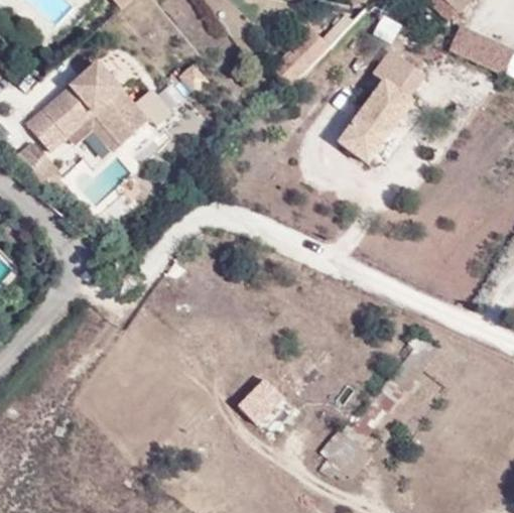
[(113,0),(123,10),(134,0),(113,0)]
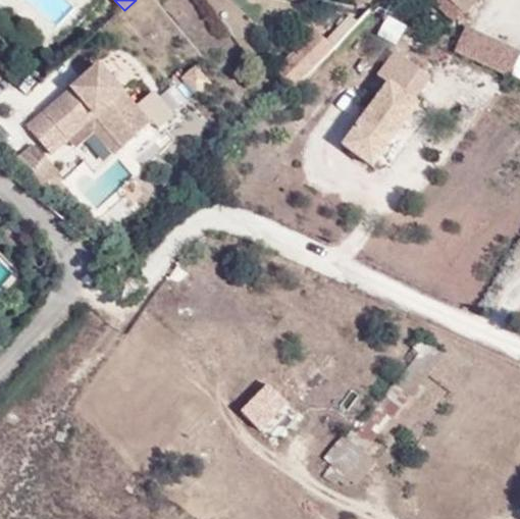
[(429,0),(453,22),(473,0),(429,0)]
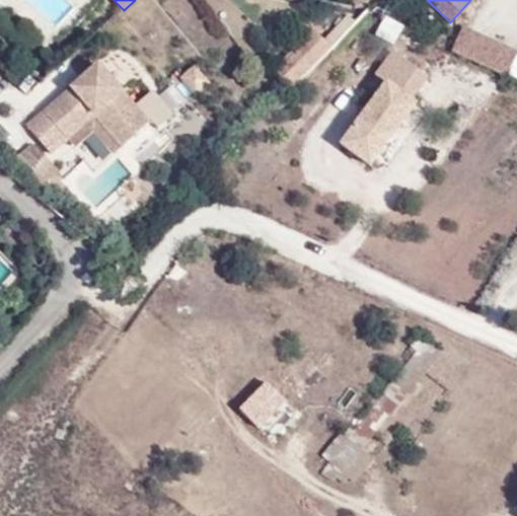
[(271,65),(291,82),(328,39),(308,21),(271,65)]
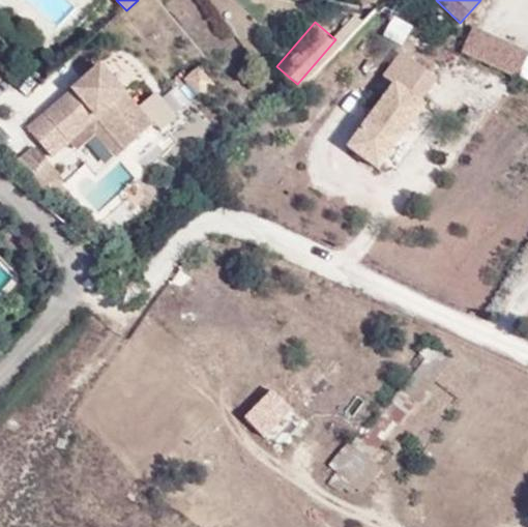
[(527,53),(472,28),(462,54),(482,63),(517,79),(527,53)]
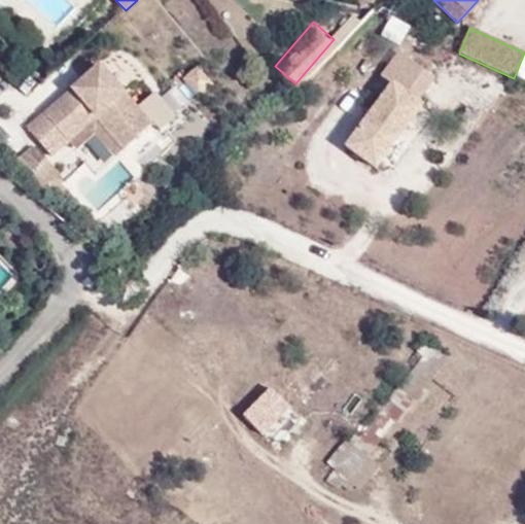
[(343,143),(370,163),(416,103),(411,99),(427,76),(396,53),(381,72),(391,80),(343,143)]
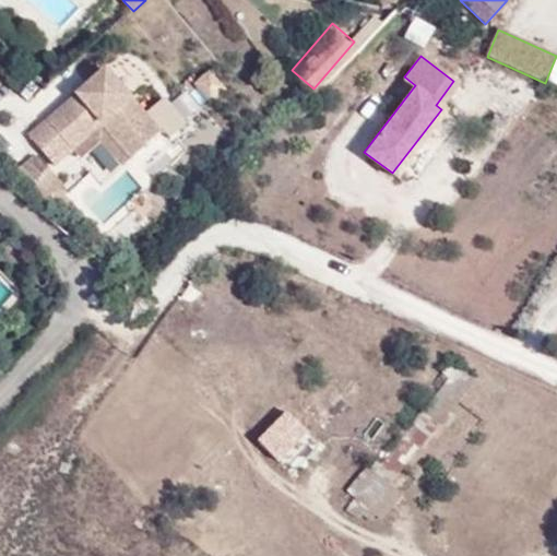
[(150,137),(157,129),(130,97),(103,66),(27,133),(52,162),(72,145),(80,154),(98,137),(120,162),(129,154),(150,137)]
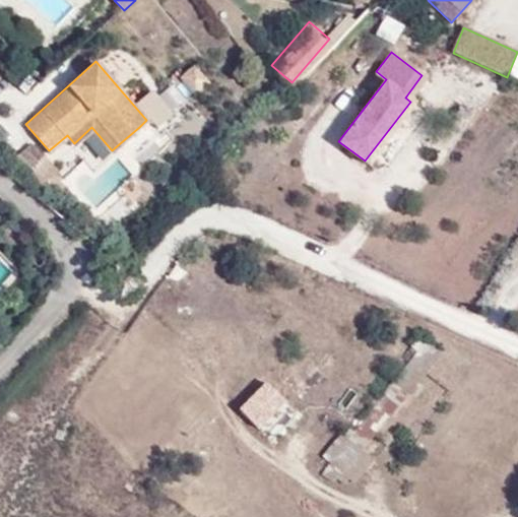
[(31,79),(21,70),(11,80),(22,90),(31,79)]
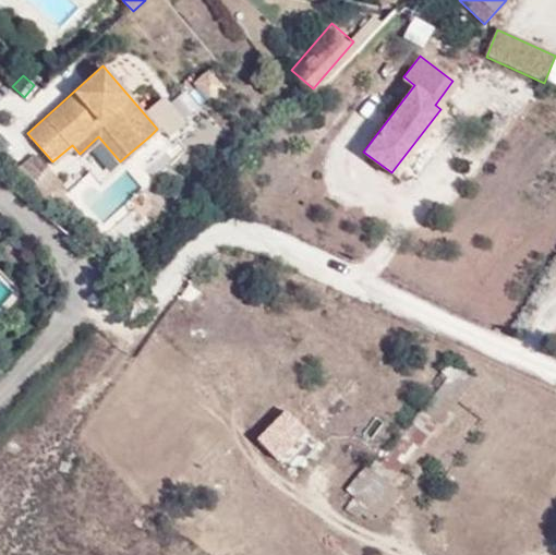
[(197,136),(148,80),(130,97),(157,129),(149,136),(160,151),(170,160),(197,136)]
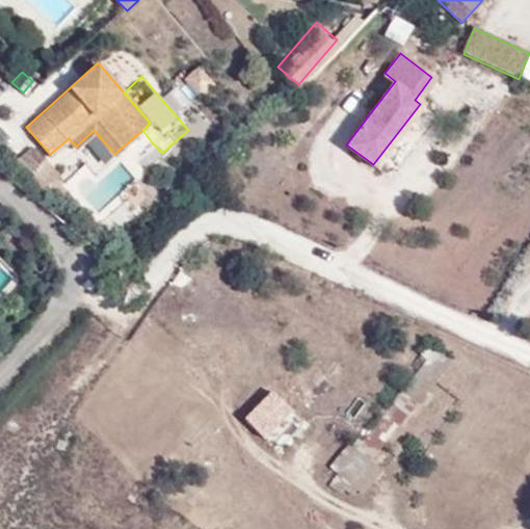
[(123,147),(134,159),(153,143),(142,130),(123,147)]
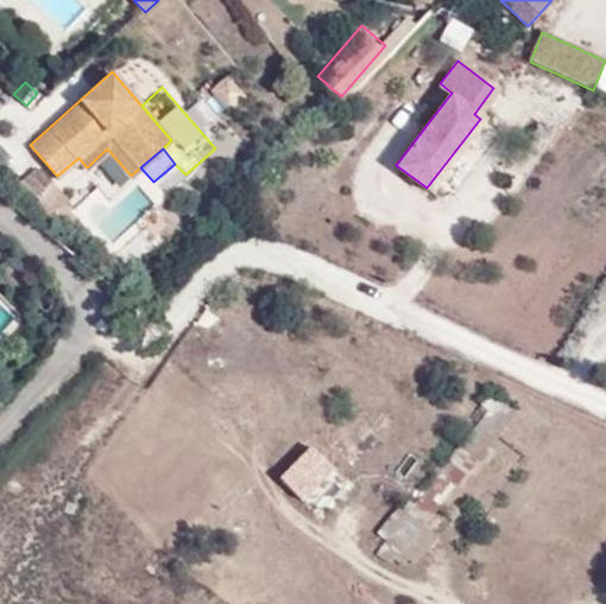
[(44,215),(65,197),(36,166),(21,178),(36,195),(27,202),(44,215)]
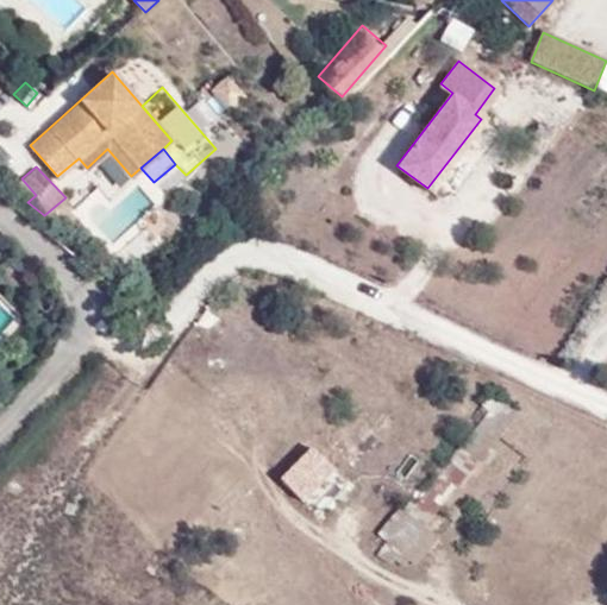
[(311,446),(280,478),(302,499),(333,467),(311,446)]
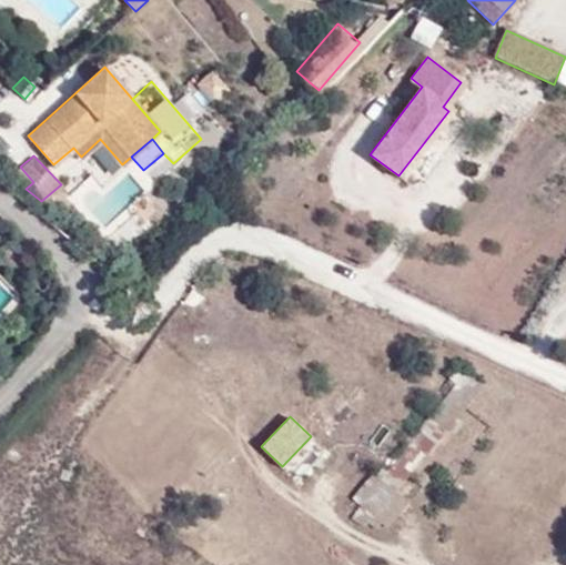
[(346,501),(384,526),(406,494),(369,468),(346,501)]
